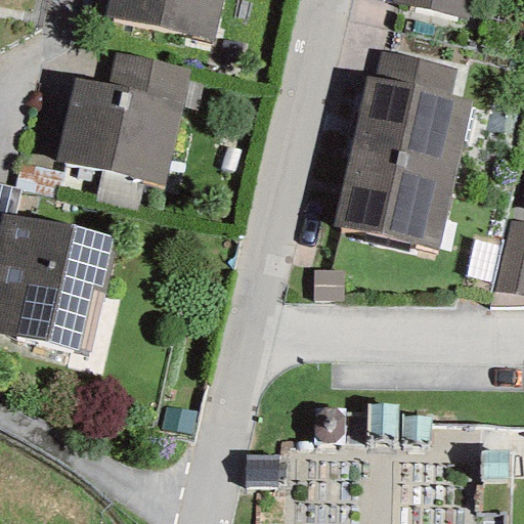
[(106,0),(103,15),(212,42),(220,0),(106,0)]
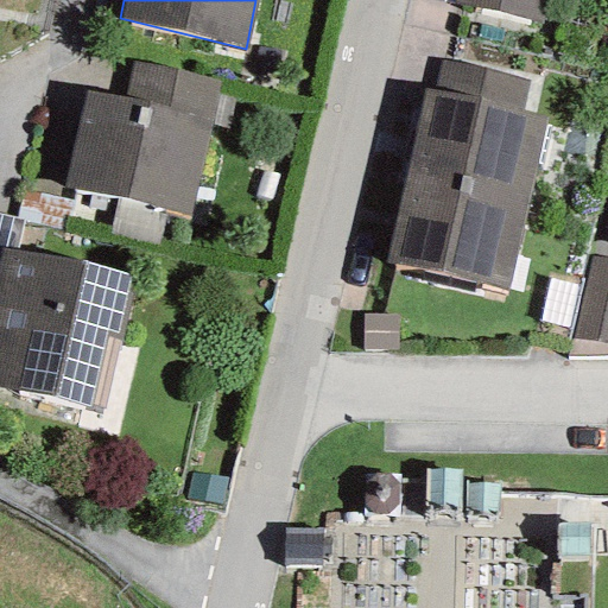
[(454,0),(453,5),(539,24),(544,0),(454,0)]
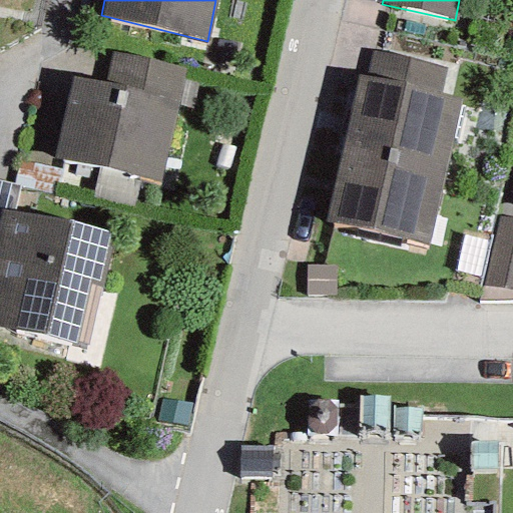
[(439,91),(445,67),(373,51),(368,75),(439,91)]
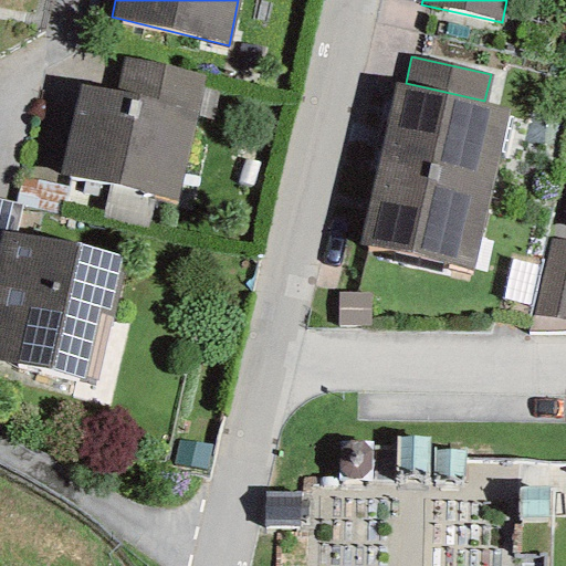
[(205,74),(122,59),(114,91),(80,85),(58,174),(176,201),(205,74)]
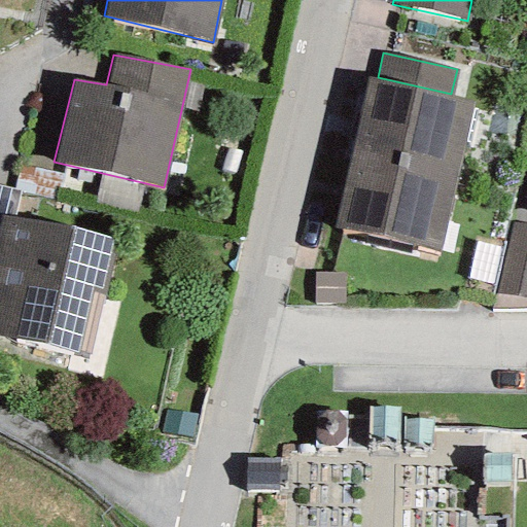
[(455,188),(475,100),(451,94),(378,77),(371,76),(349,164),(455,188)]
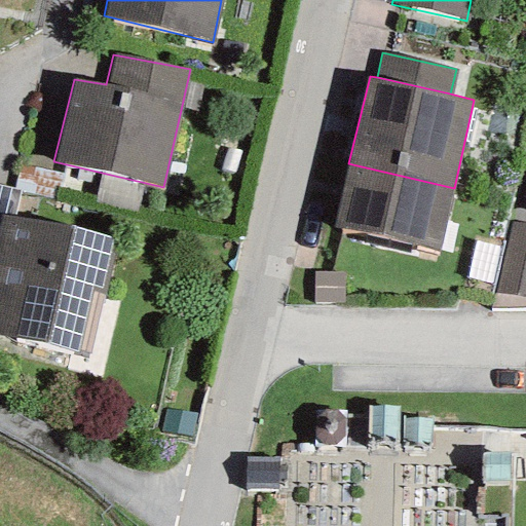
[(440,253),(454,188),(348,163),(334,227),(440,253)]
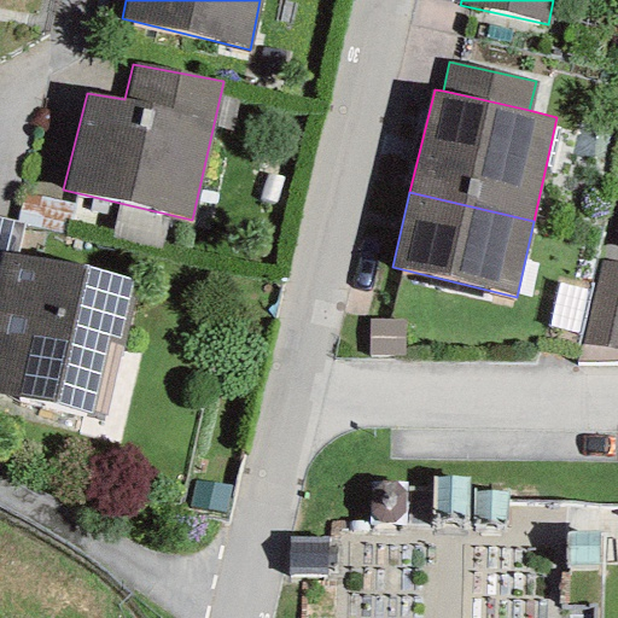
[(71,221),(75,205),(22,193),(15,223),(24,226),(58,234),(63,219),(71,221)]
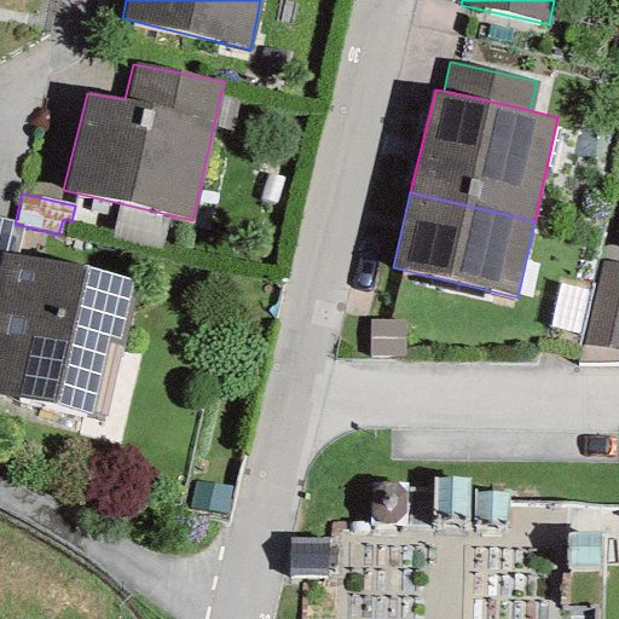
[(16,254),(24,226),(15,224),(0,220),(0,259),(3,252),(16,254)]
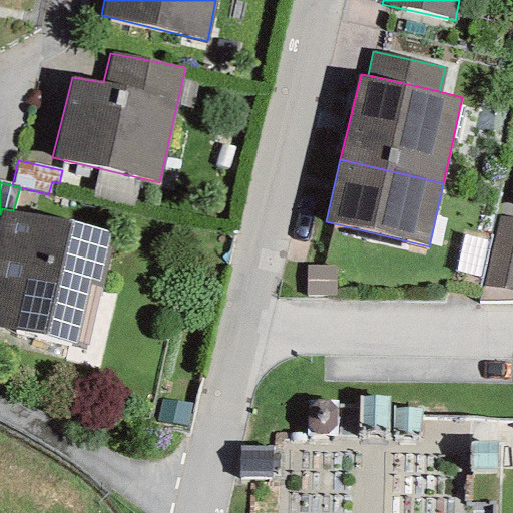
[(13,210),(2,208),(0,214),(0,329),(85,349),(111,232),(13,210)]
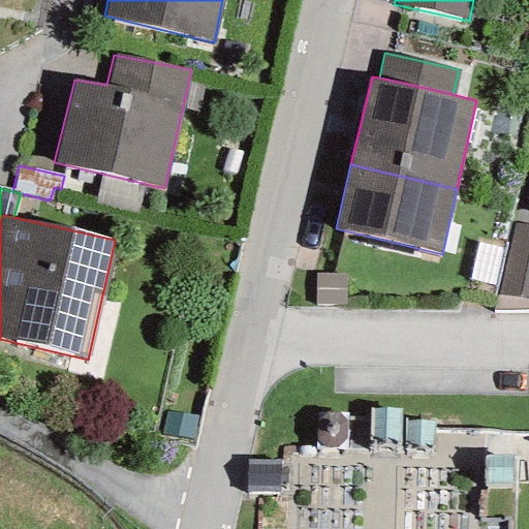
[(528,301),(528,224),(514,221),(497,296),(528,301)]
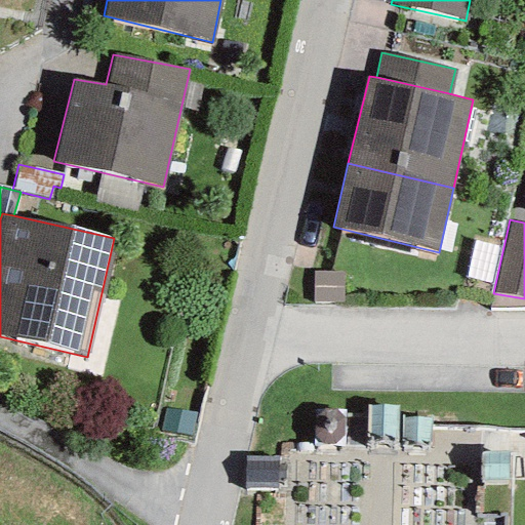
[(342,301),(341,273),(314,273),(314,301),(342,301)]
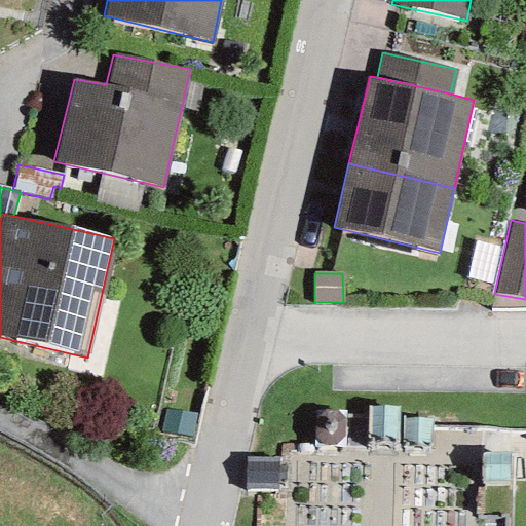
[(193,438),(197,414),(164,408),(160,431),(193,438)]
